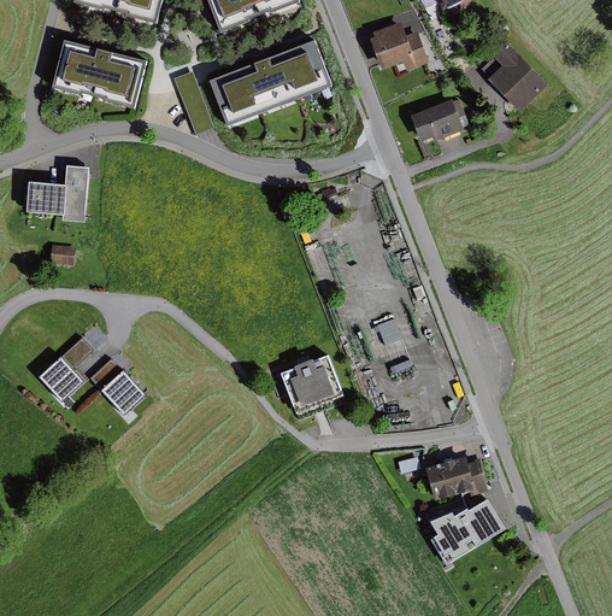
[(75,0),(75,3),(105,10),(105,7),(128,13),(127,16),(157,23),(163,0),(75,0)]
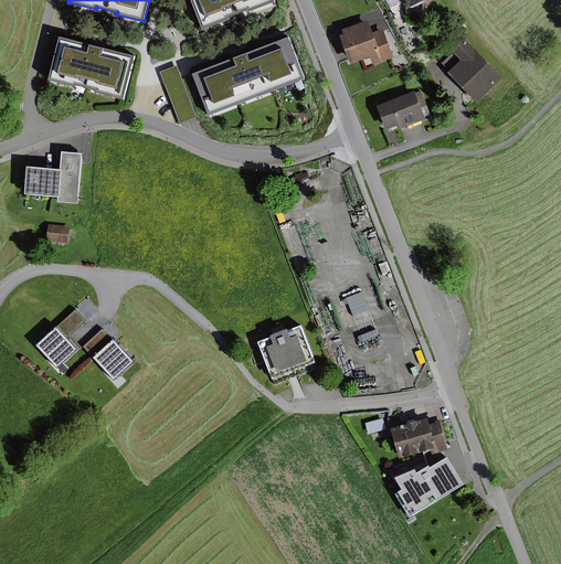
[(190,0),(203,30),(230,19),(229,18),(249,10),(249,12),(275,1),(274,0),(190,0)]
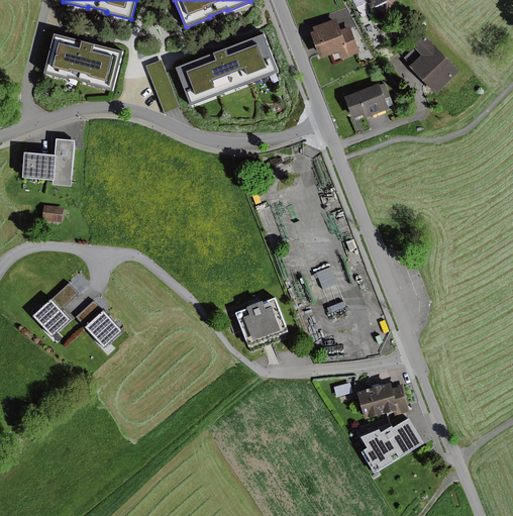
[(349,0),(352,6),(361,2),(364,8),(380,0),(349,0)]
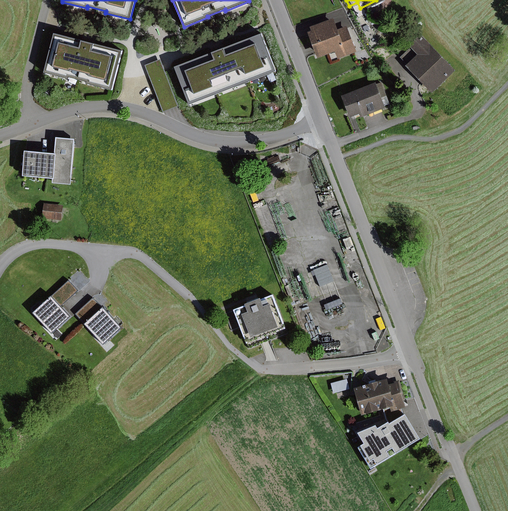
[(331,29),(327,17),(304,26),(305,30),(300,31),(310,57),(328,51),(331,59),(351,51),(341,25),(331,29)]
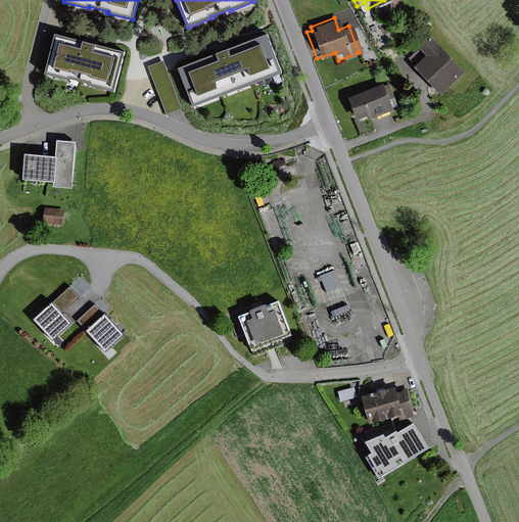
[(125,51),(55,33),(45,74),(69,80),(71,79),(89,83),(89,85),(114,92),(125,51)]
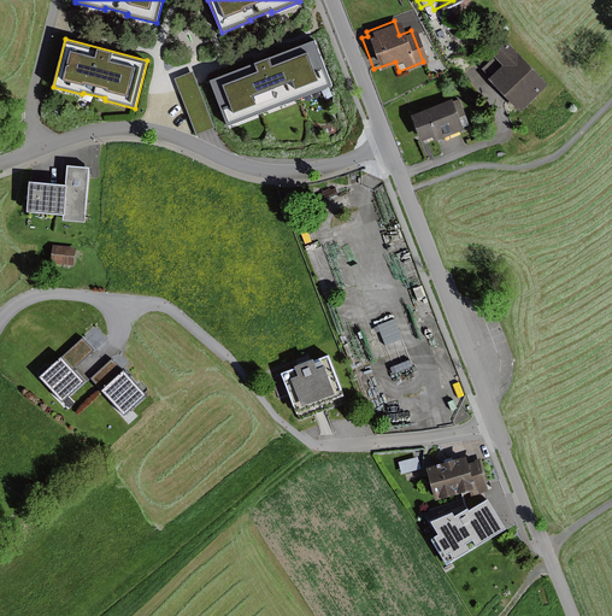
[(316,39),(210,80),(228,125),(333,84),(316,39)]
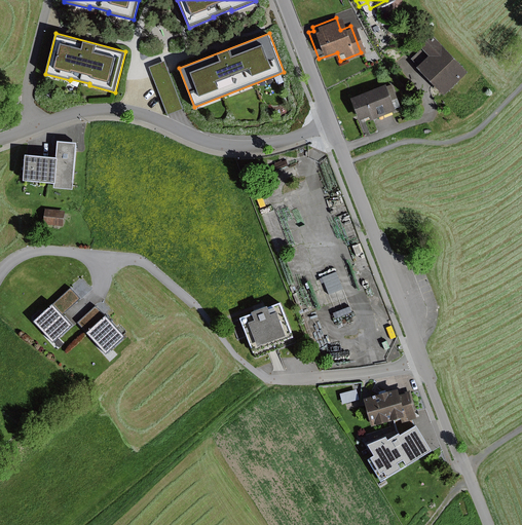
[(461,72),(426,35),(414,46),(423,54),(410,67),(437,95),(461,72)]
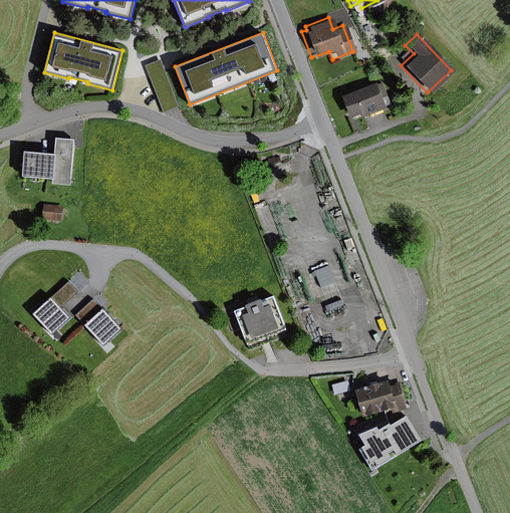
[(402,44),(397,39),(392,45),(396,50),(402,44)]
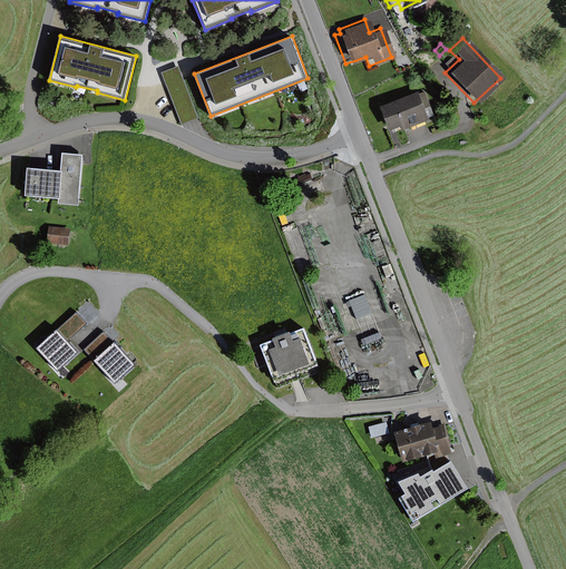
[(196,118),(176,66),(158,71),(178,125),(196,118)]
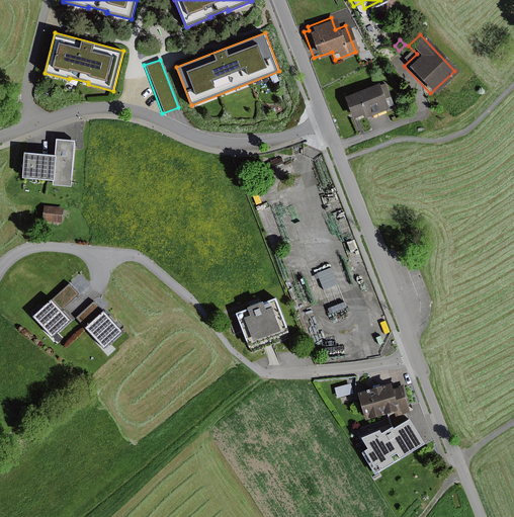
[(374,85),(373,83),(339,96),(347,118),(357,114),(358,118),(384,109),(383,106),(390,104),(380,83),(374,85)]
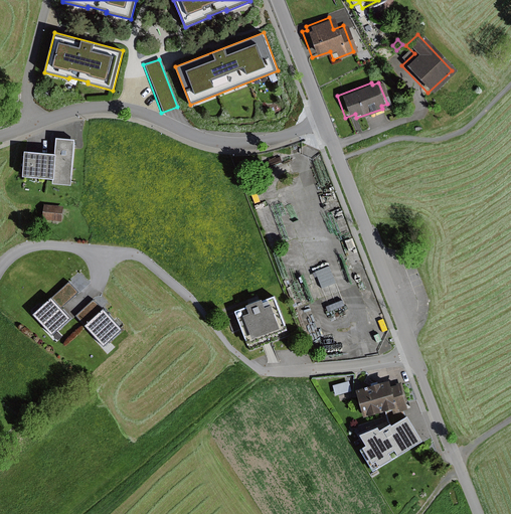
[(69,185),(74,139),(55,137),(53,154),(25,151),(22,176),(51,178),(50,183),(69,185)]
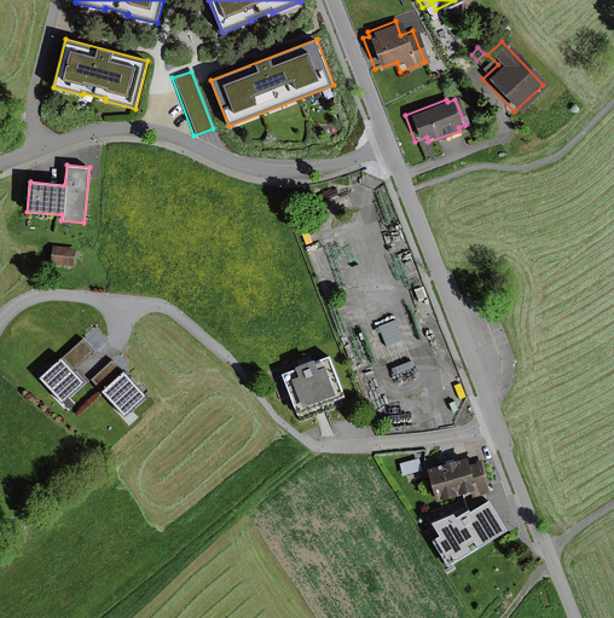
[(52,246),(50,246),(48,263),(71,266),(73,248),(52,246)]
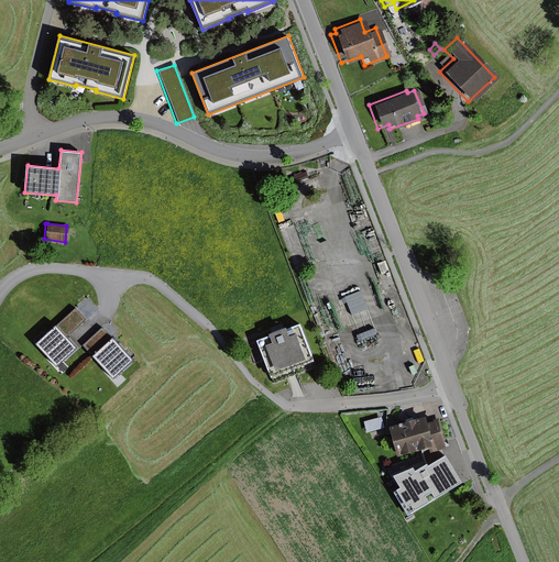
[(88,312),(95,304),(85,296),(78,304),(88,312)]
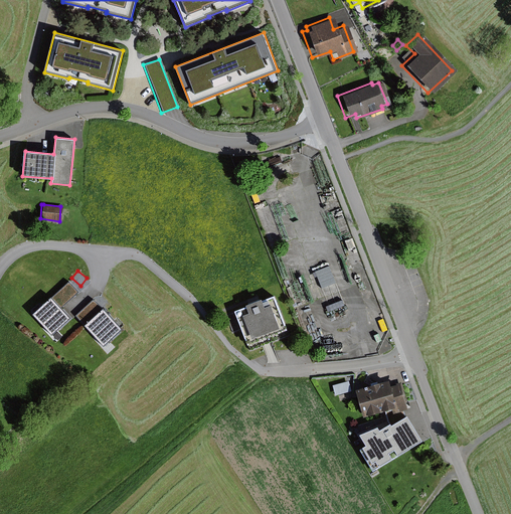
[(76,292),(66,281),(30,315),(50,336),(69,318),(59,307),(76,292)]
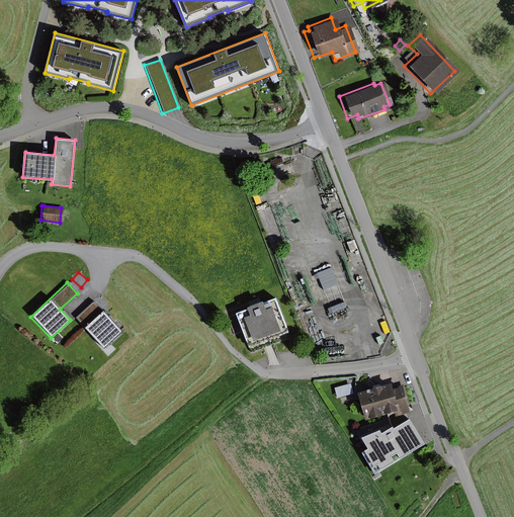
[(275,297),(235,314),(250,350),(289,334),(275,297)]
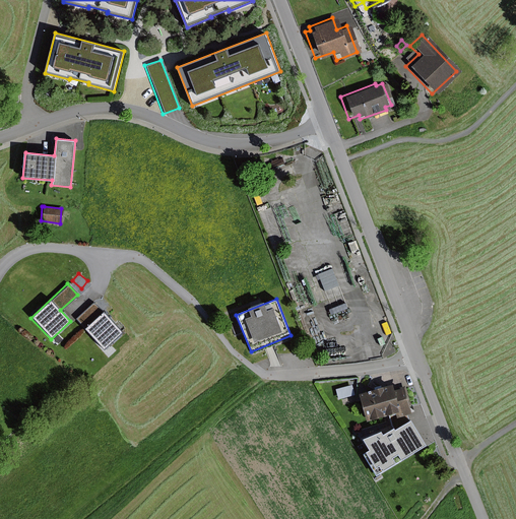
[(346,299),(329,305),(332,312),(349,306),(346,299)]
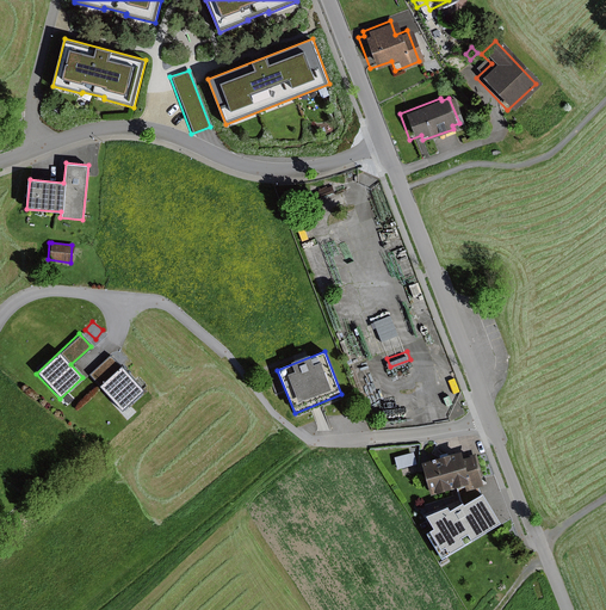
[(107,355),(87,374),(122,412),(144,390),(122,367),(107,355)]
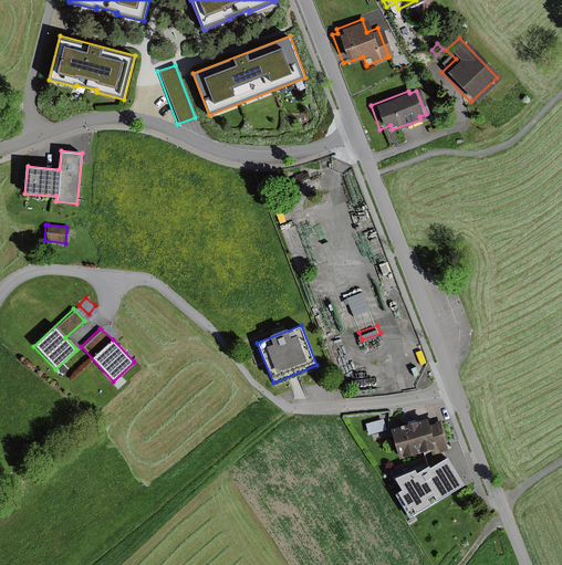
[(422,424),(420,417),(383,428),(392,459),(424,449),(426,454),(441,450),(439,442),(443,441),(436,419),(422,424)]
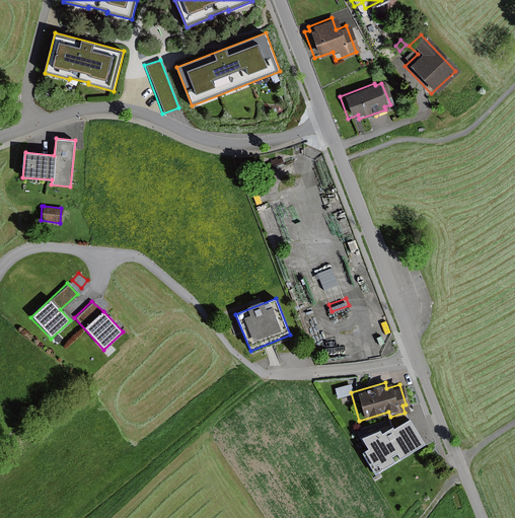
[(350,393),(347,383),(329,388),(333,398),(350,393)]
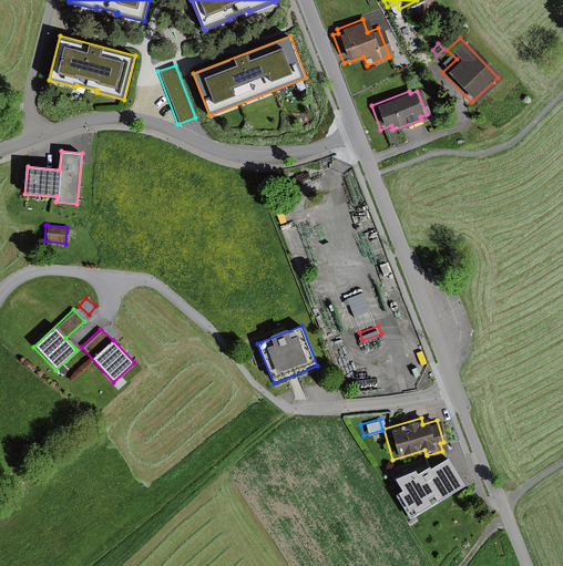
[(417,469),(398,479),(405,491),(397,495),(410,518),(467,486),(450,458),(432,467),(431,466),(419,473),(417,469)]
